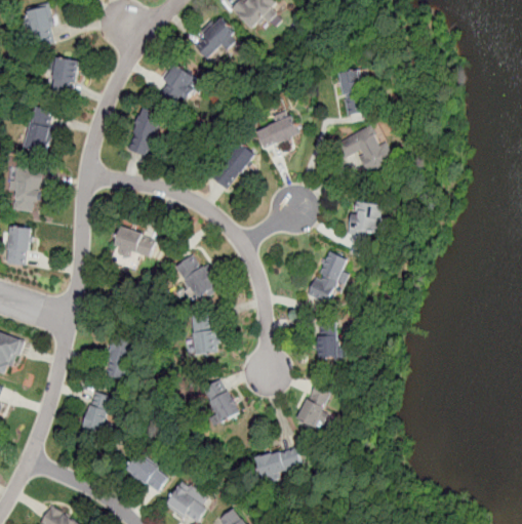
[(237,0),(230,7),(252,30),(263,18),(268,24),(277,14),(272,7),(275,3),(272,0),(237,0)]
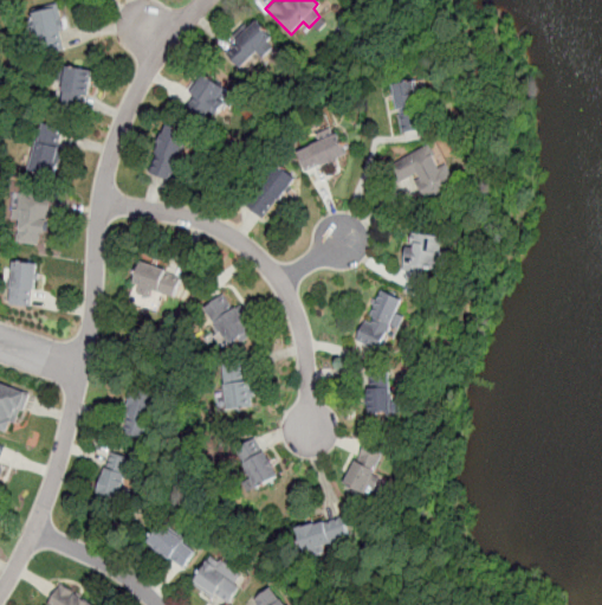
[(52,7),(63,49),(40,58),(27,11),(52,7)]
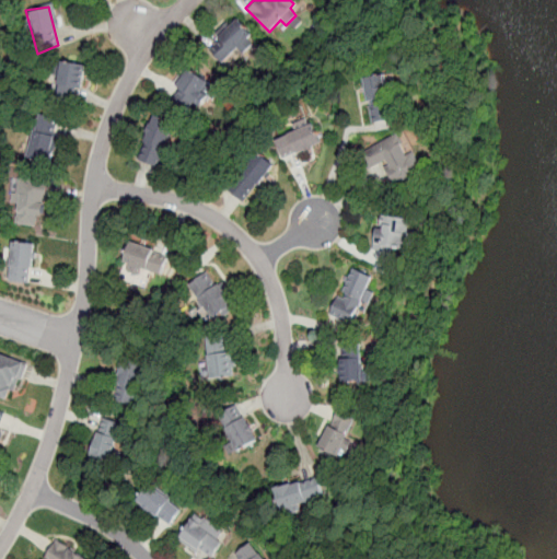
[(235,20),(253,35),(248,39),(253,46),(241,56),(235,50),(221,61),(206,43),(235,20)]
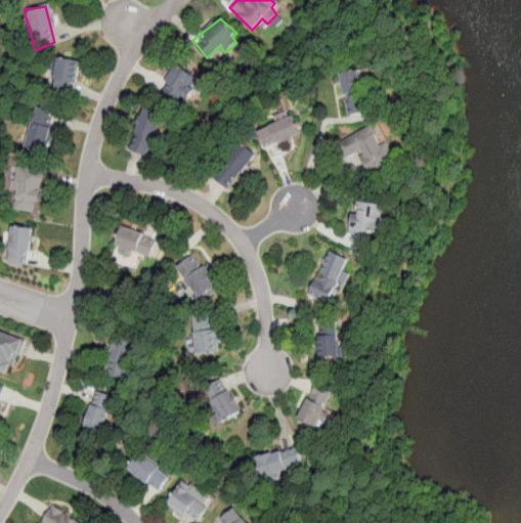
[(79,60),(76,85),(70,84),(68,95),(49,90),(56,53),(79,60)]
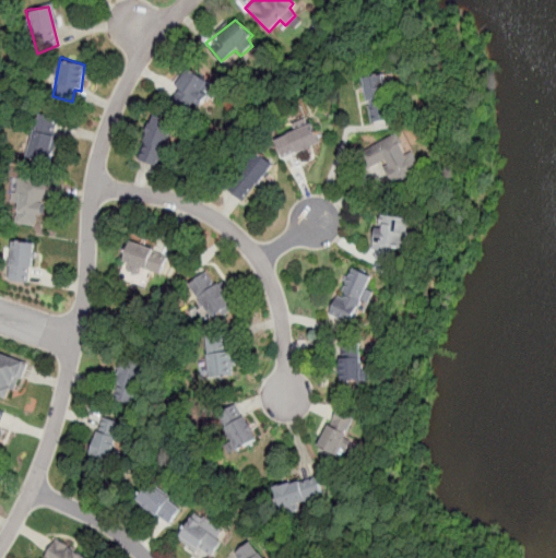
[(186,66),(209,83),(201,92),(205,96),(196,108),(190,103),(187,108),(170,97),(176,90),(168,84),(186,66)]
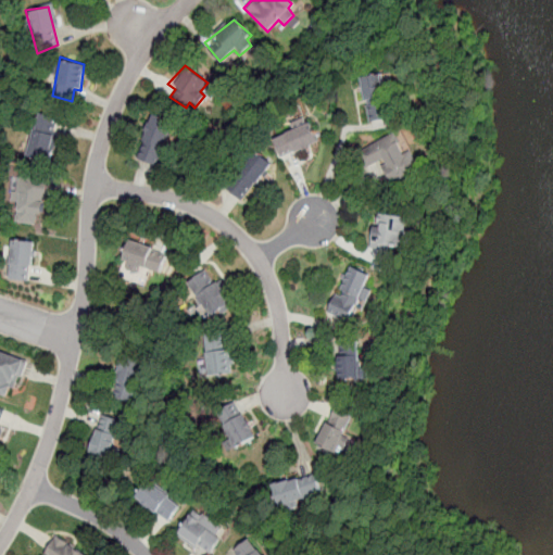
[(357,76),(367,122),(386,121),(379,73),(357,76)]
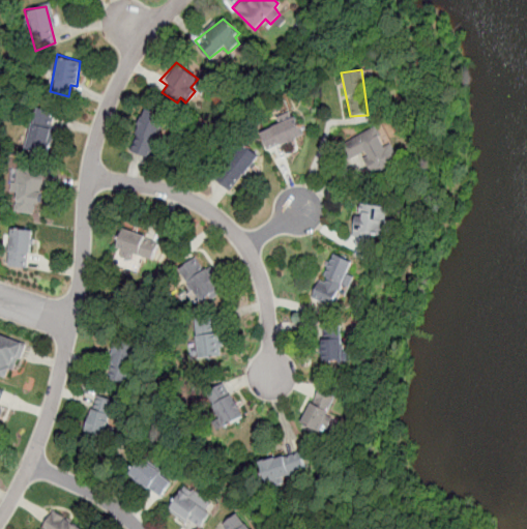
[(126,149),(147,158),(150,152),(158,155),(163,142),(155,137),(163,116),(142,109),(126,149)]
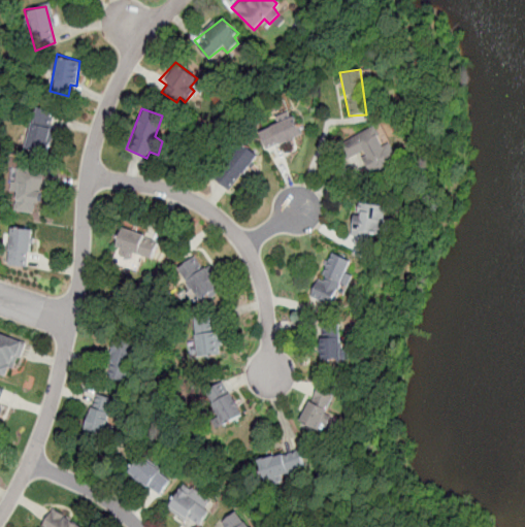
[(292,118),(300,137),(264,149),(257,132),(292,118)]
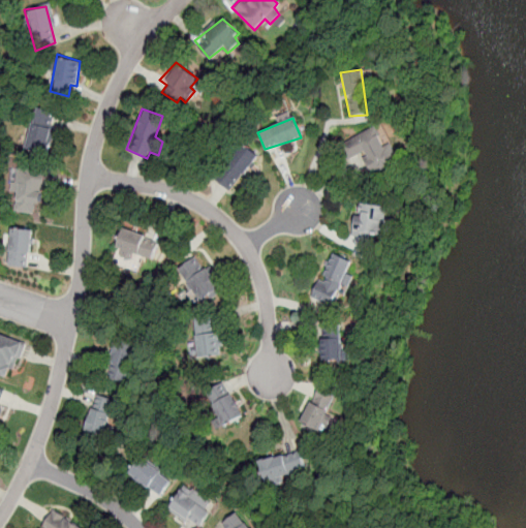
[(33,124),(25,157),(40,160),(41,152),(48,153),(50,143),(44,142),(49,126),(33,124)]
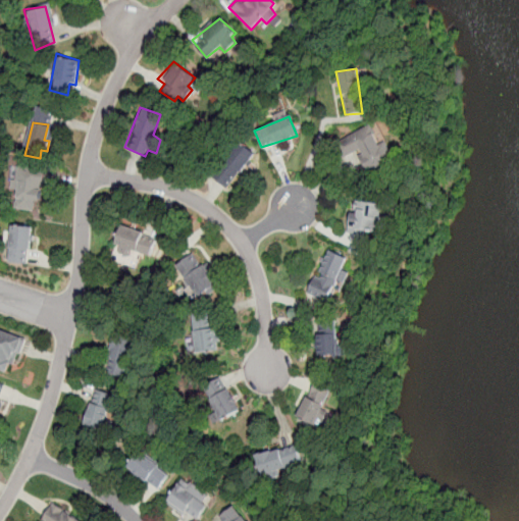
[(336,139),(344,156),(356,151),(361,157),(356,159),(366,174),(395,159),(384,142),(378,145),(369,125),(336,139)]
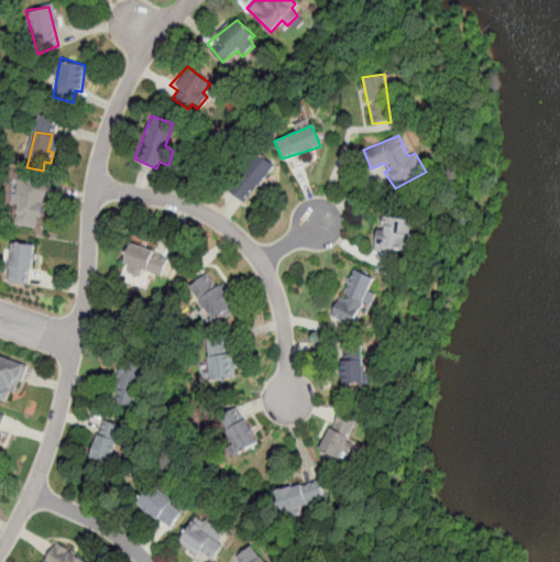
[(259,152),(275,167),(244,205),(223,187),(259,152)]
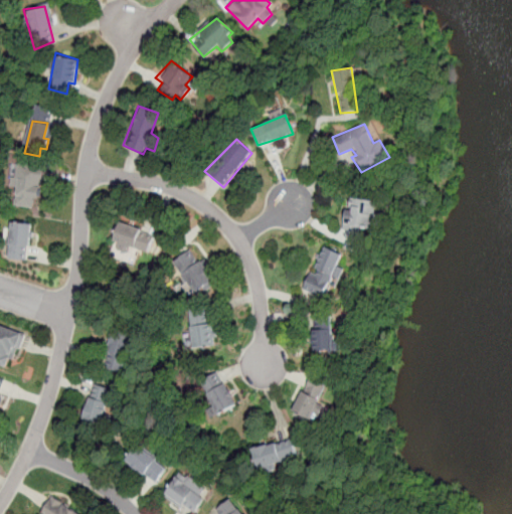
[(13,205),(31,209),(33,199),(37,199),(42,174),(19,169),(13,205)]
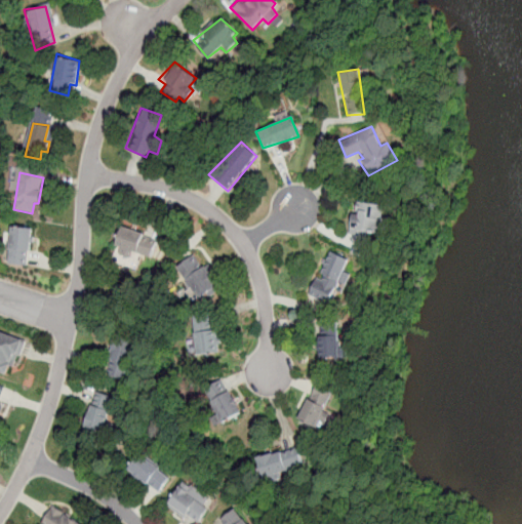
[(344,236),(364,239),(367,229),(379,231),(384,206),(354,202),(354,213),(349,213),(344,236)]
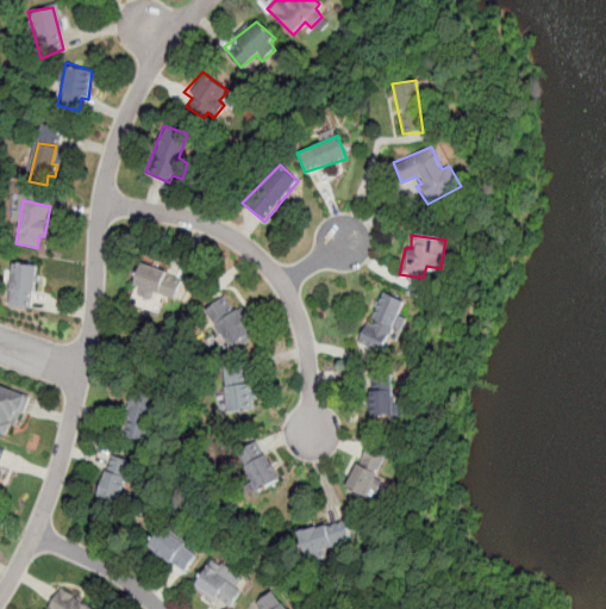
[(141,262),(181,277),(172,299),(149,293),(147,302),(131,296),(141,262)]
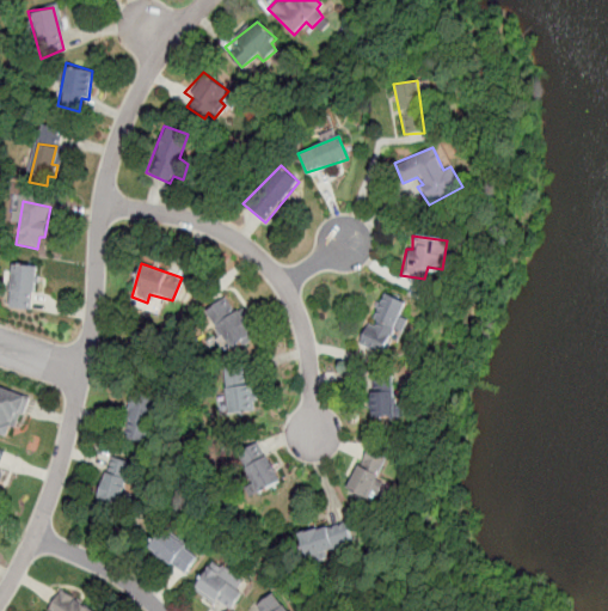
[(6,306),(30,309),(30,295),(35,295),(38,268),(10,264),(6,306)]
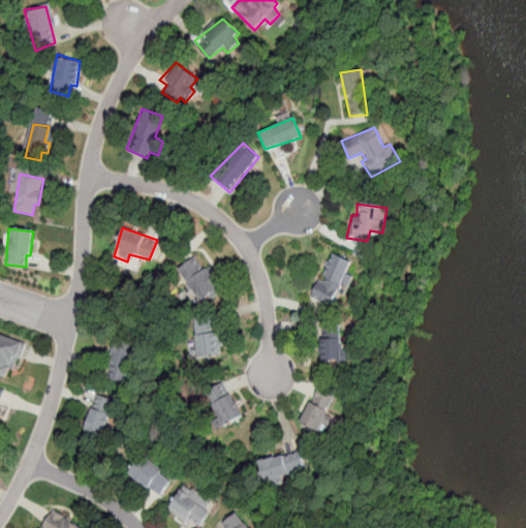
[(308,297),(329,307),(337,288),(345,292),(352,278),(345,274),(349,262),(330,252),(320,275),(325,277),(322,282),(315,280),(308,297)]
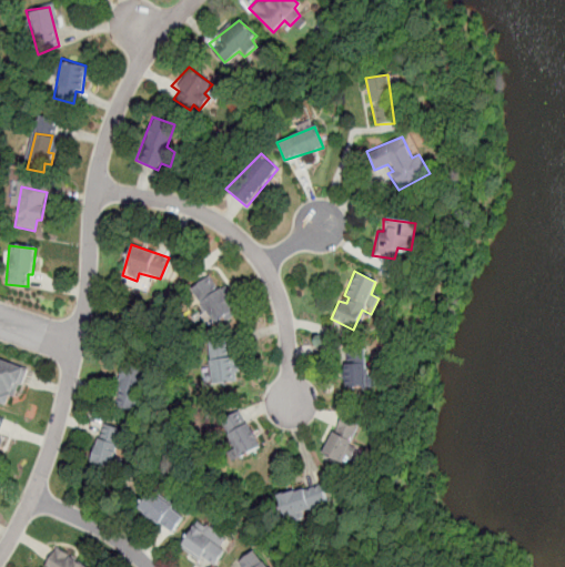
[(213,327),(235,311),(209,275),(187,292),(213,327)]
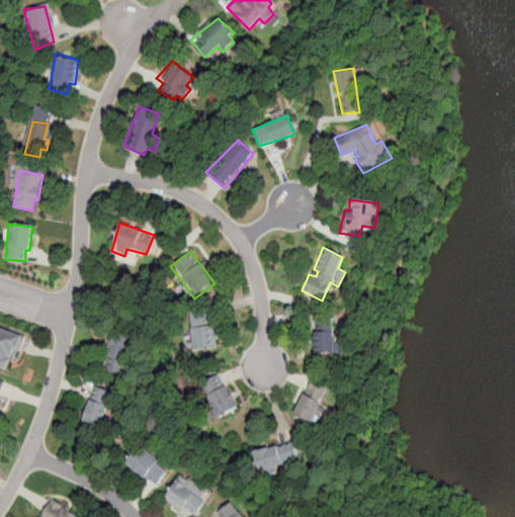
[(216,348),(209,316),(188,320),(194,352),(216,348)]
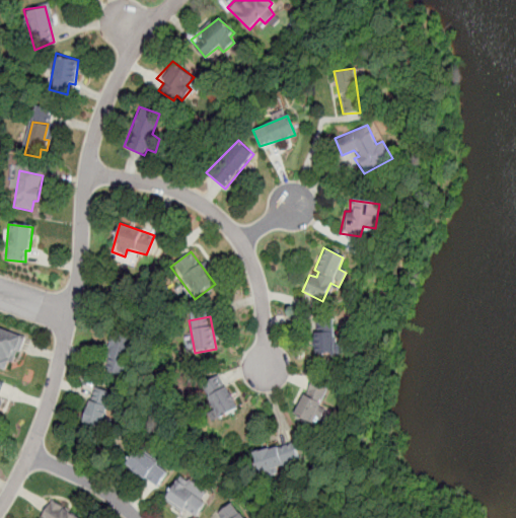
[(333,355),(333,323),(312,324),(312,355),(333,355)]
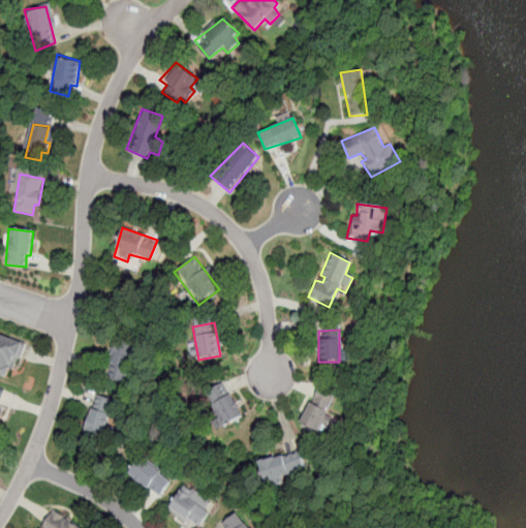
[(0,375),(10,378),(21,340),(0,335),(0,375)]
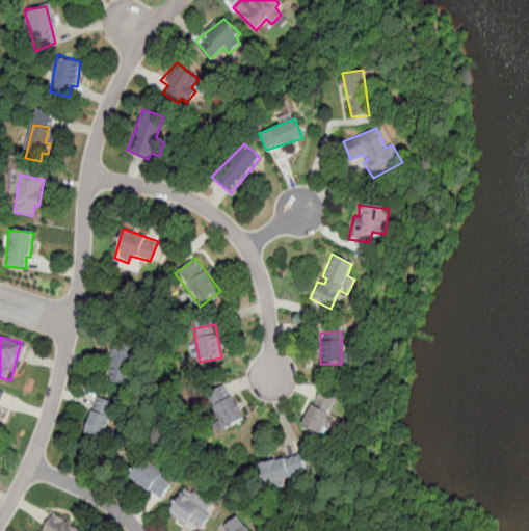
[(133,345),(111,342),(105,381),(127,385),(133,345)]
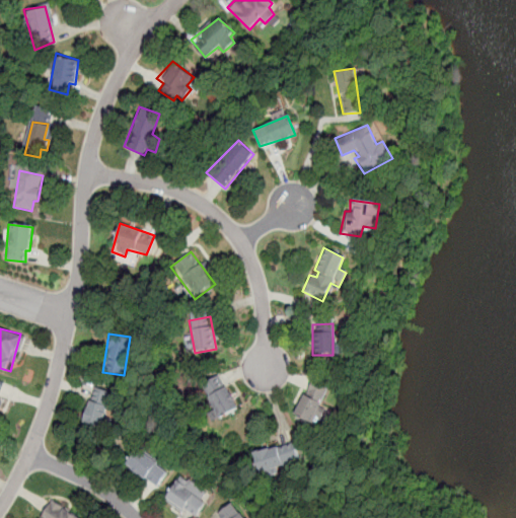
[(293,414),(310,423),(328,387),(310,378),(293,414)]
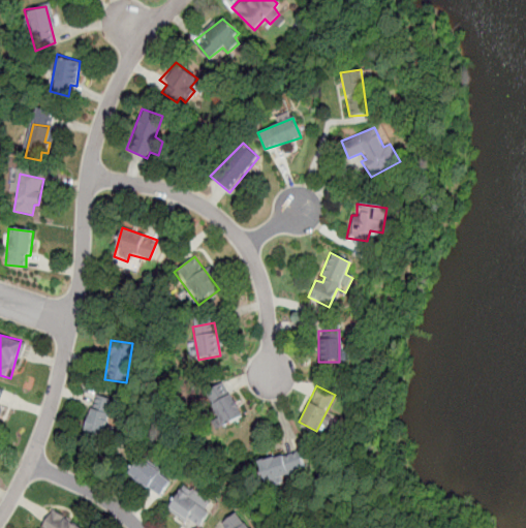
[(208,398),(222,429),(243,420),(228,389),(208,398)]
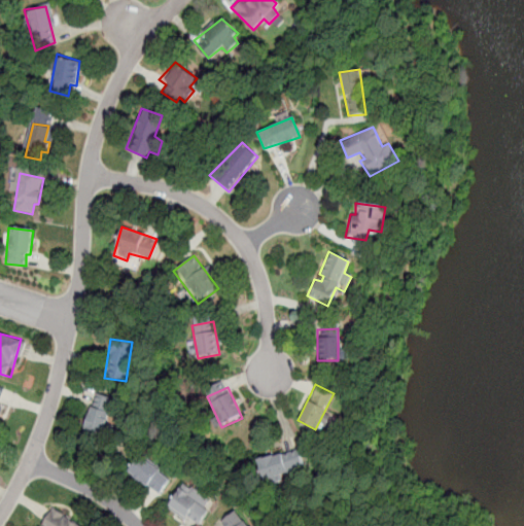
[(82,430),(103,434),(112,397),(92,392),(82,430)]
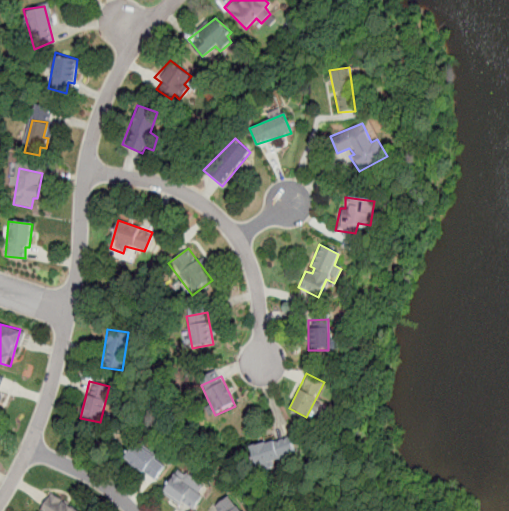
[(287,435),(248,446),(254,467),(293,456),(287,435)]
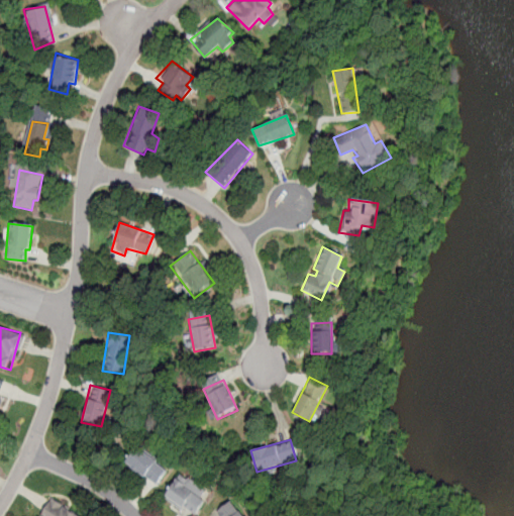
[(122,462),(153,487),(167,470),(135,445),(122,462)]
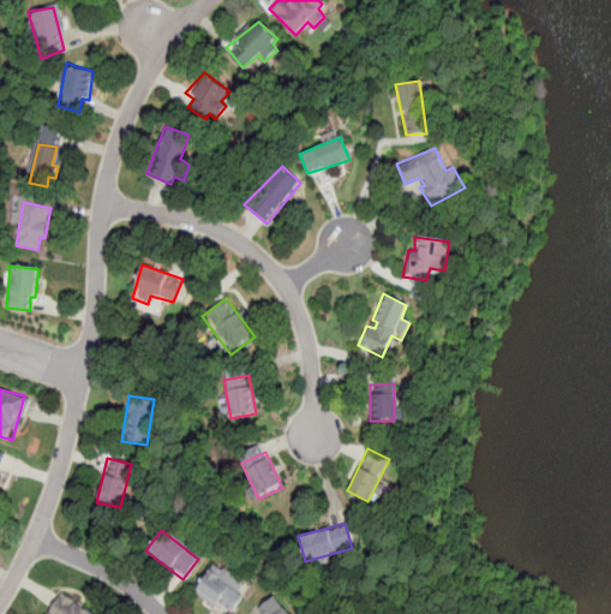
[(192,594),(225,613),(231,613),(249,586),(210,564),(192,594)]
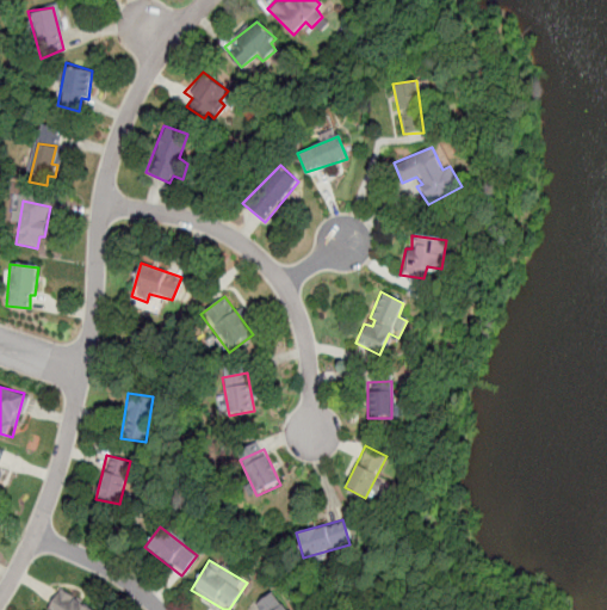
[(93,609),(59,590),(47,609),(93,609)]
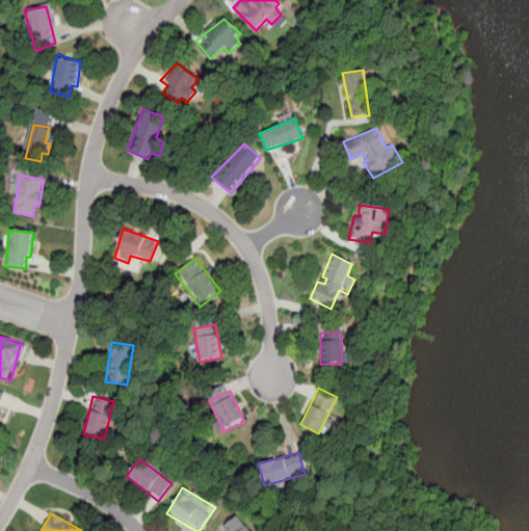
[(218,528),(219,530),(248,530),(237,514),(218,528)]
